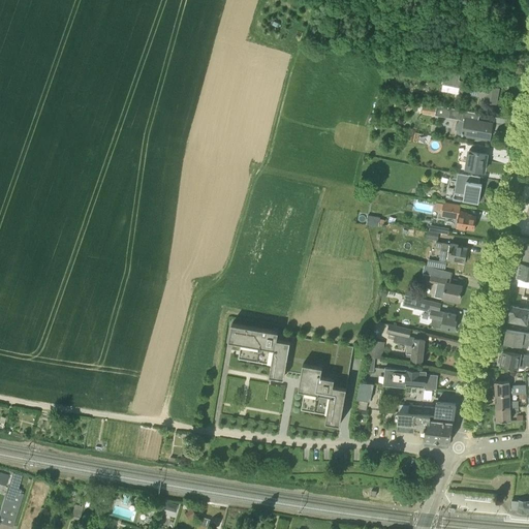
[(460,92),(486,97),(485,102),(496,103),(498,89),(499,89),(499,88),(459,81),(459,80),(460,73),(444,70),(442,84),(442,85),(441,91),(459,94),(460,92)]
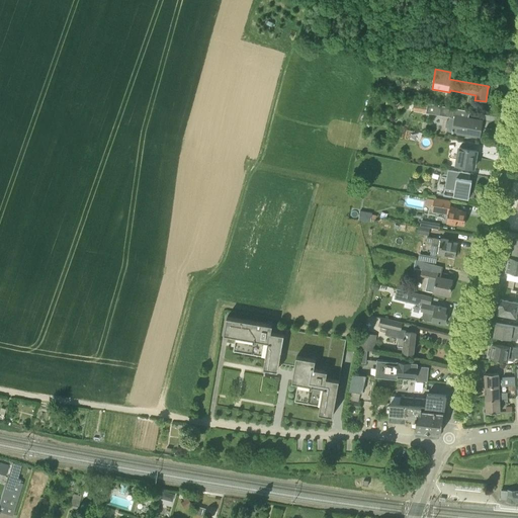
[(454,108),(429,104),(427,103),(426,112),(440,115),(440,113),(453,115),(454,108)]
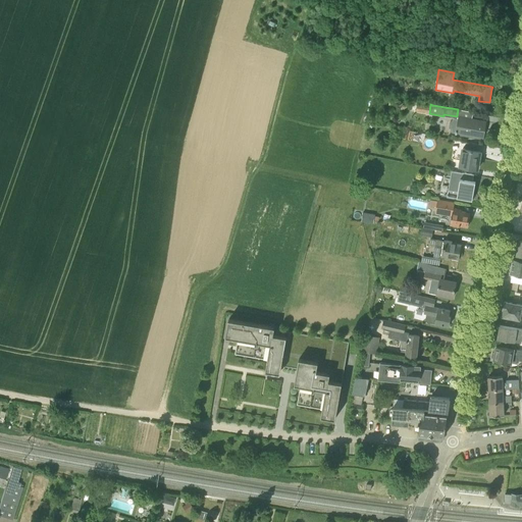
[(458,134),(483,138),(485,122),(460,118),(458,134)]
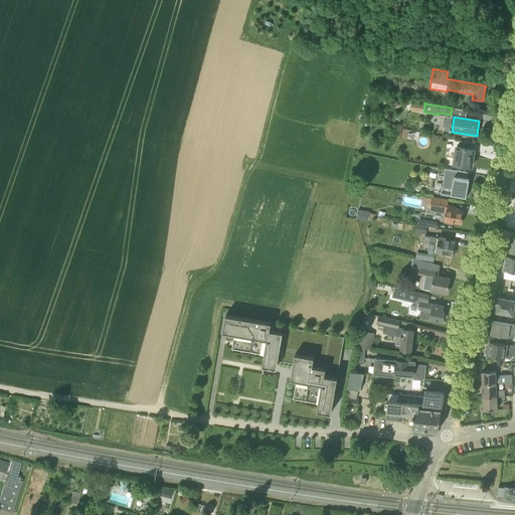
[(455,164),(471,167),(474,149),(458,146),(455,164)]
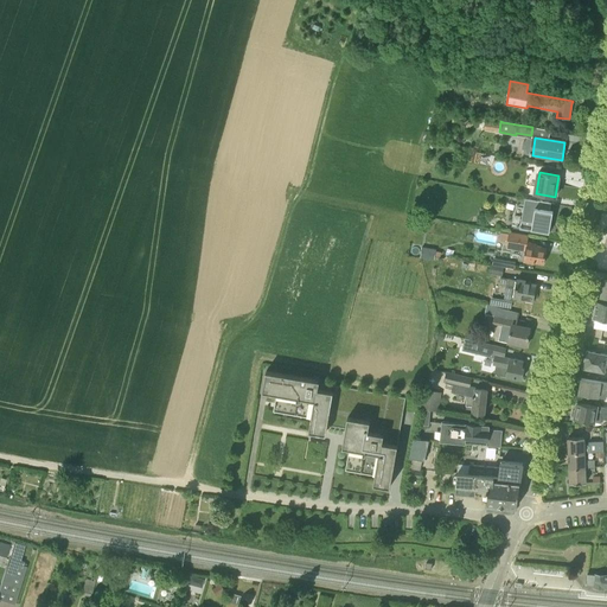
[(531,230),(549,232),(553,211),(549,210),(550,203),(525,198),(524,206),(525,208),(524,217),(522,216),(523,213),(515,212),(513,223),(532,227),(531,230)]
